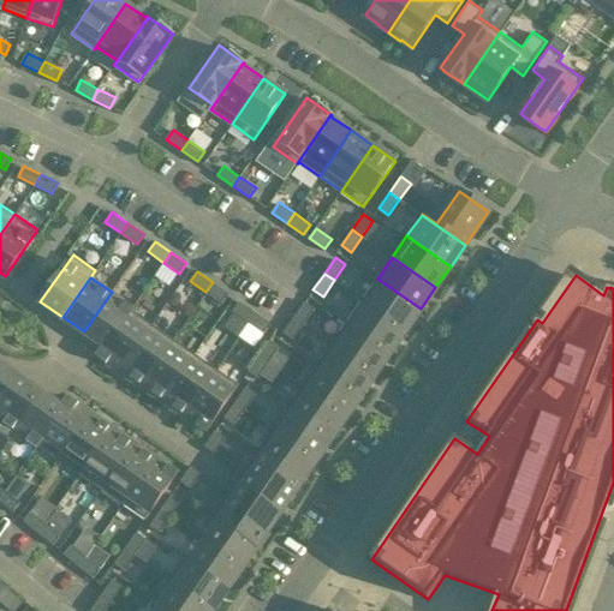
[(406,330),(421,309),(377,279),(362,300),(406,330)]
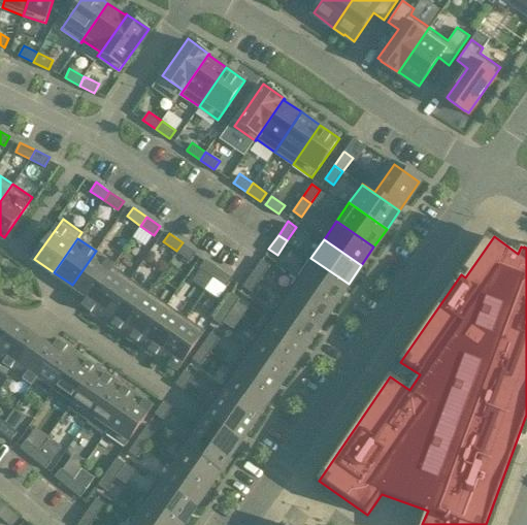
[(183,242),(176,251),(191,260),(197,252),(183,242)]
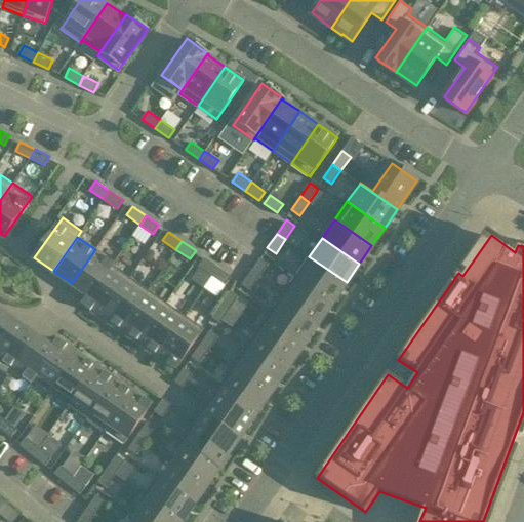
[(72,283),(89,295),(89,296),(113,262),(95,249),(72,283)]
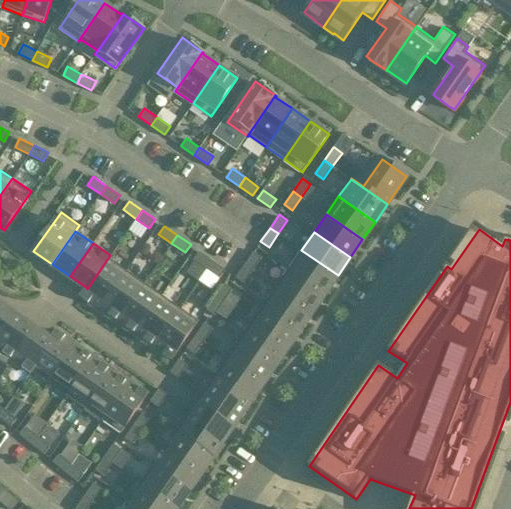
[(194,259),(207,268),(213,259),(200,250),(194,259)]
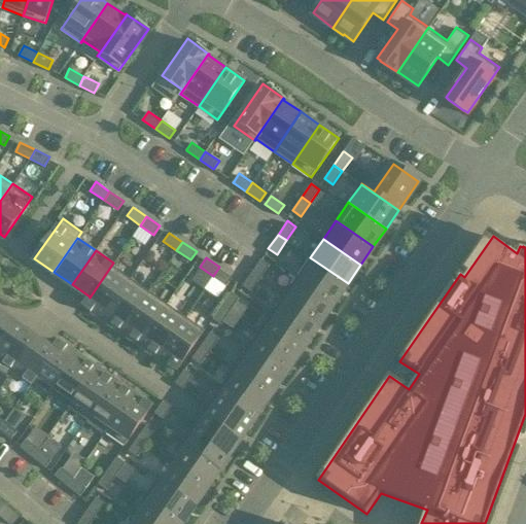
[(261,257),(252,271),(260,277),(270,264),(261,257)]
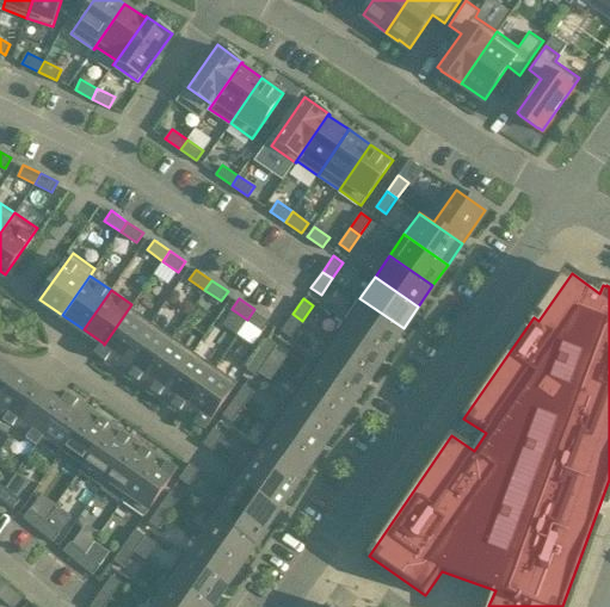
[(359,298),(345,319),(389,350),(404,328),(359,298)]
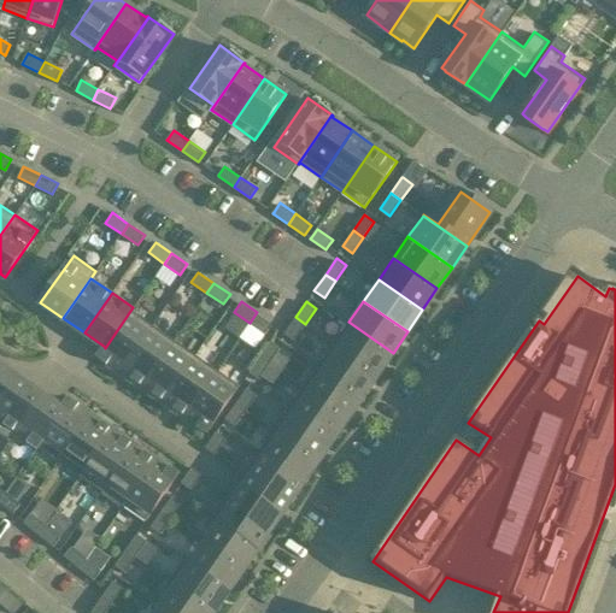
[(105,347),(98,357),(121,372),(153,324),(133,311),(134,308),(133,307),(105,348),(105,347)]
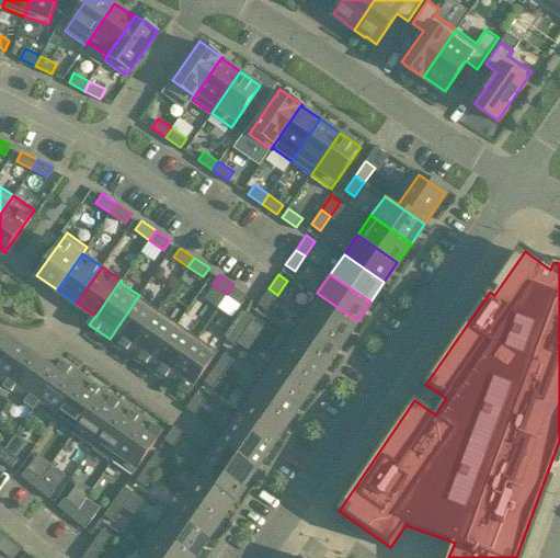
[(248,295),(233,284),(227,294),(241,304),(248,295)]
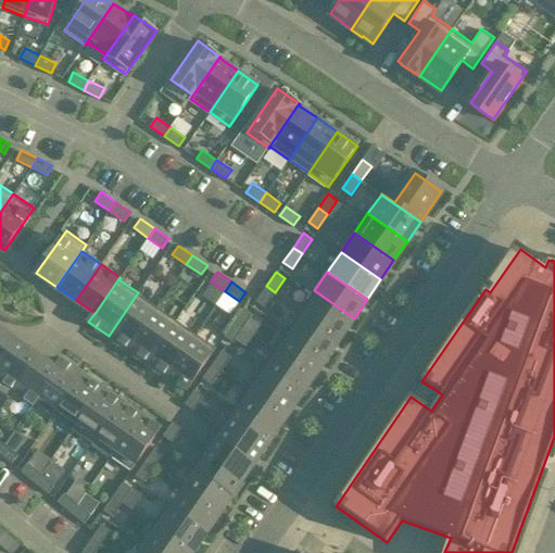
[(275,292),(266,286),(256,300),(265,306),(275,292)]
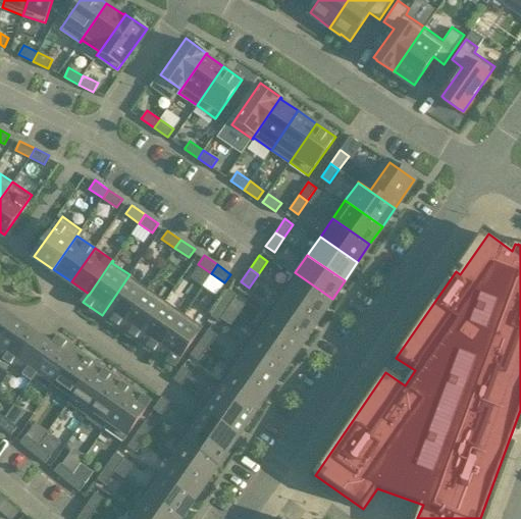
[(319,316),(332,299),(295,272),(282,291),(319,316)]
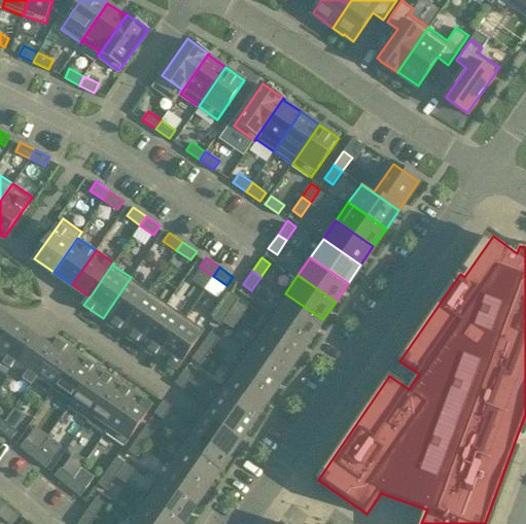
[(121,330),(149,290),(131,277),(103,318),(121,330)]
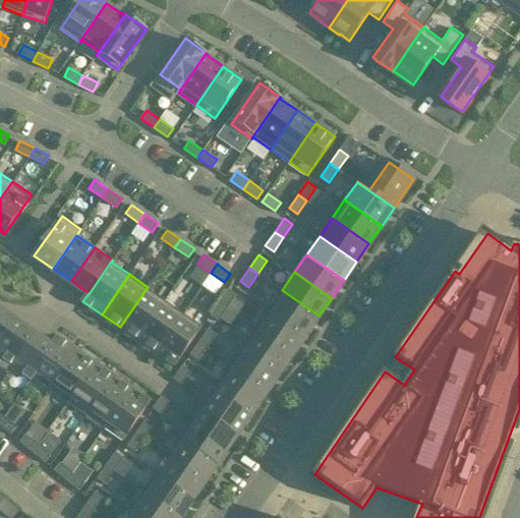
[(148,287),(120,327),(137,339),(165,299),(148,287)]
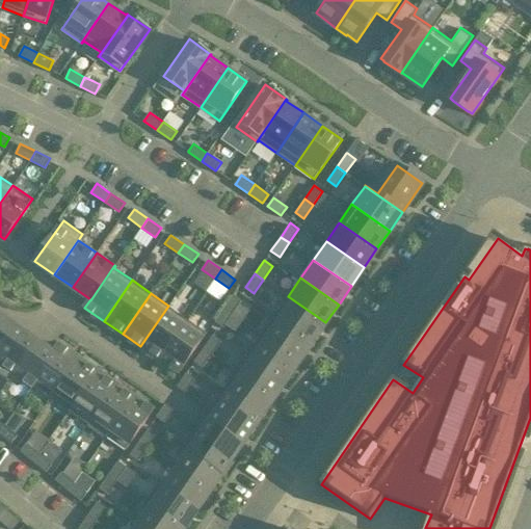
[(224,307),(233,313),(242,299),(234,293),(224,307)]
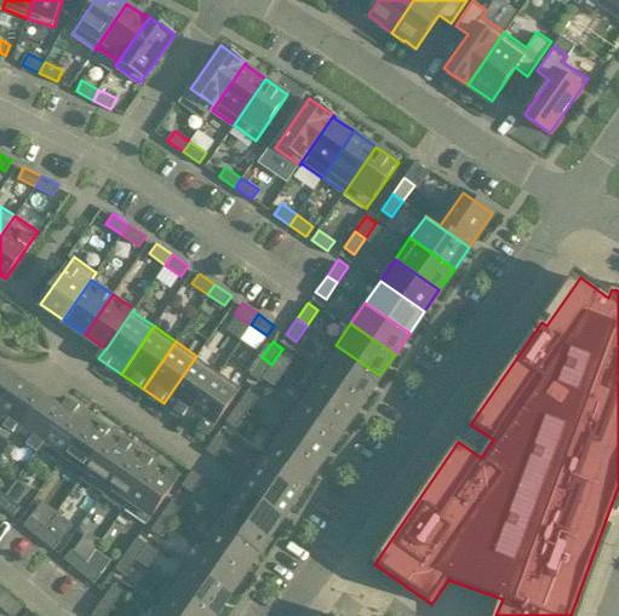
[(336,345),(321,367),(365,397),(379,375),(336,345)]
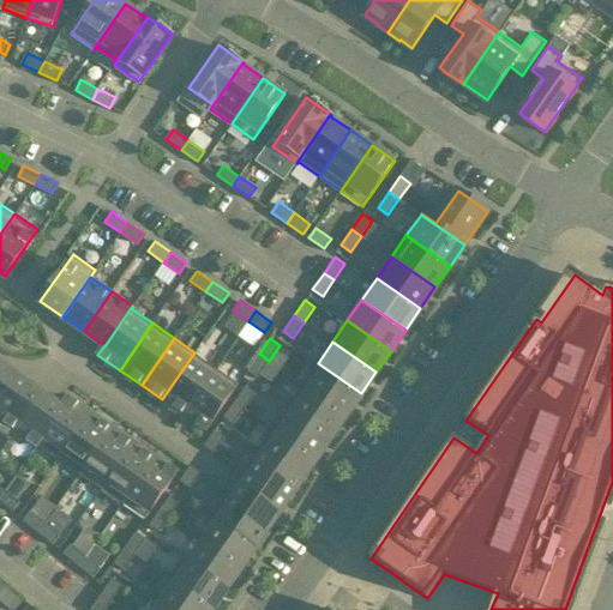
[(162,399),(184,415),(216,367),(194,352),(162,399)]
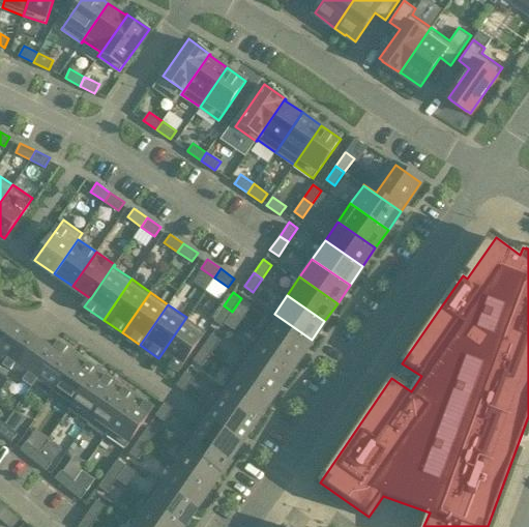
[(232,312),(224,305),(213,320),(223,325),(232,312)]
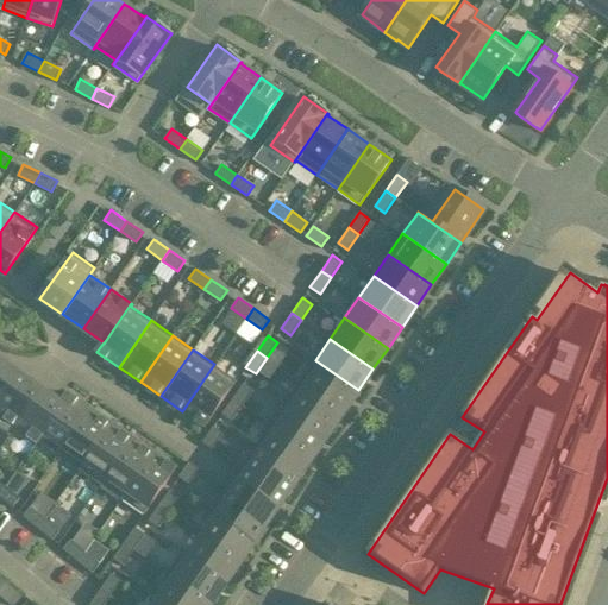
[(0,401),(20,372),(0,358),(0,401)]
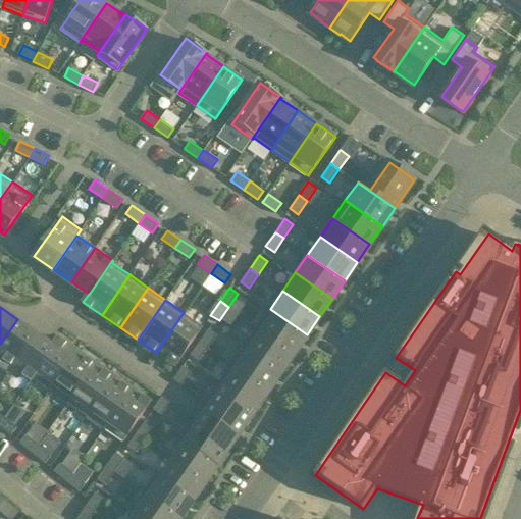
[(270,309),(257,327),(295,353),(307,334),(270,309)]
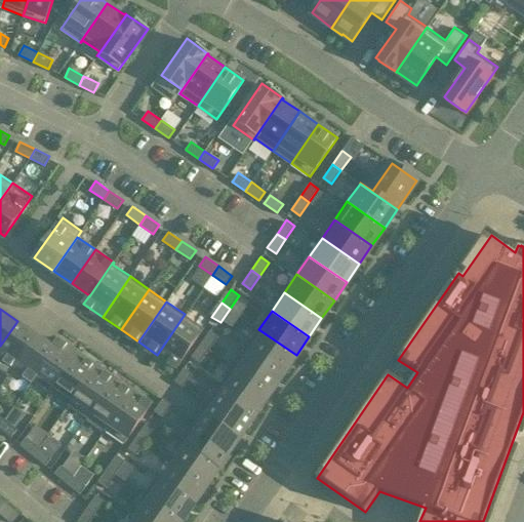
[(204,327),(185,314),(157,355),(176,367),(204,327)]
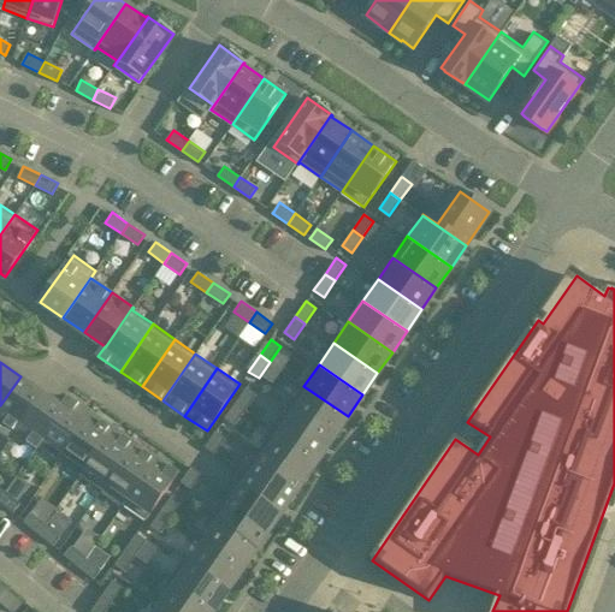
[(21,376),(0,405),(0,432),(10,439),(42,392),(21,376)]
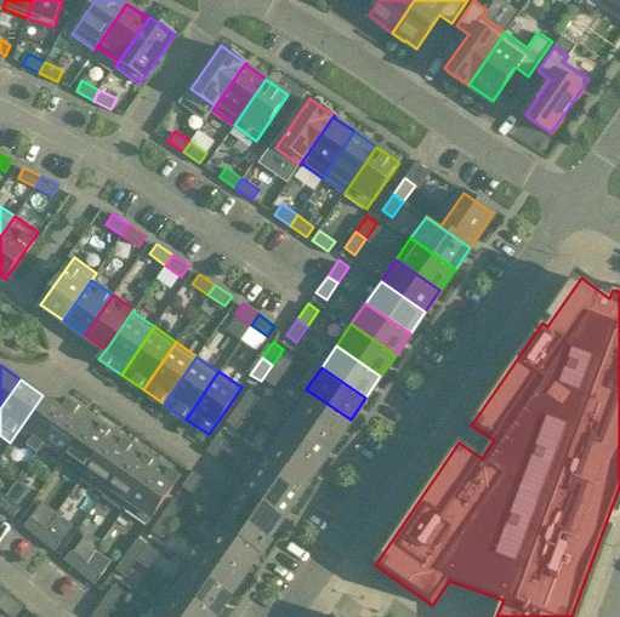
[(249,389),(238,405),(248,412),(259,395),(249,389)]
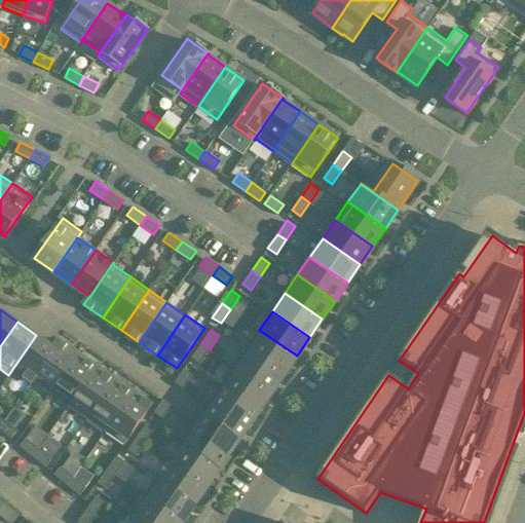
[(247,347),(284,374),(297,356),(259,330),(247,347)]
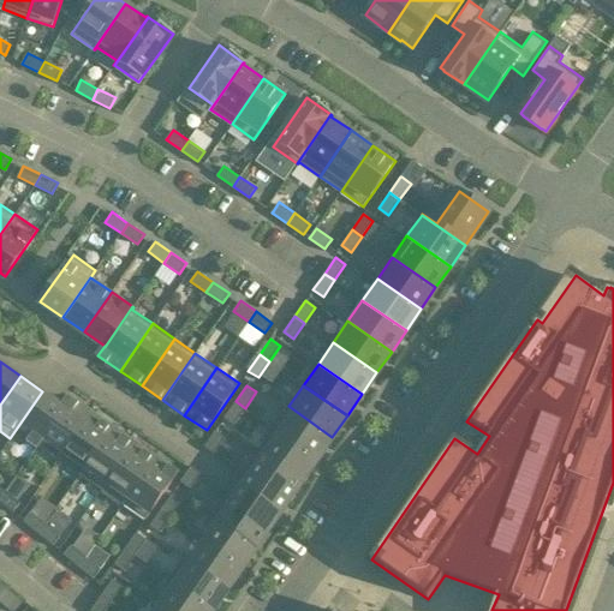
[(64,406),(63,406),(42,391),(10,438),(11,439),(16,432),(36,445),(64,406)]
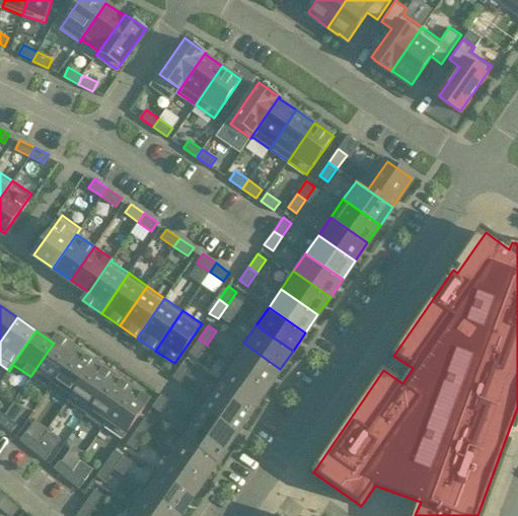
[(32,375),(50,387),(77,347),(59,335),(53,343),(54,343),(30,376),(31,377),(32,375)]
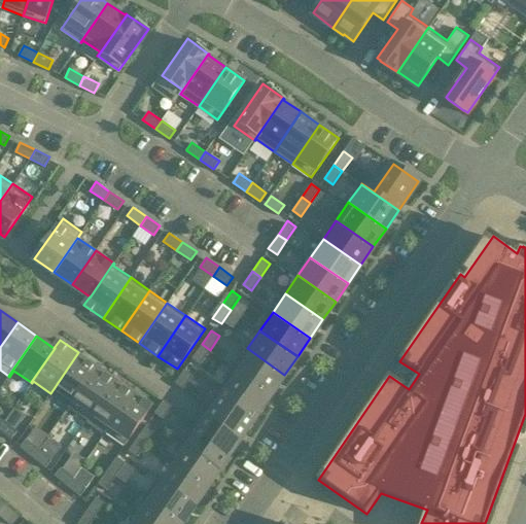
[(201,363),(210,350),(202,344),(193,357),(201,363)]
